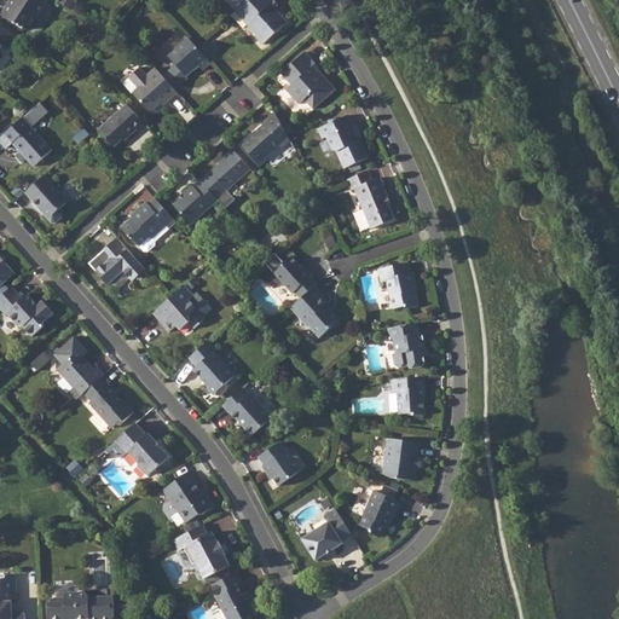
[(9,3),(1,15),(15,24),(16,23),(27,30),(34,29),(38,22),(36,16),(46,0),(13,0),(11,5),(9,3)]
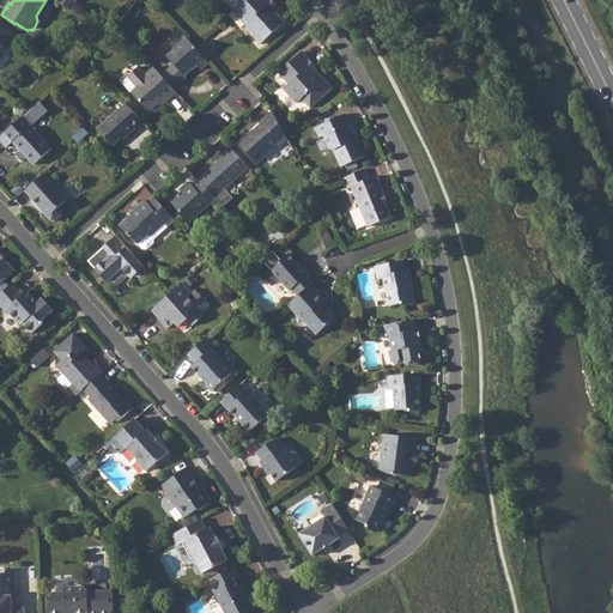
[(241,0),(236,5),(249,18),(244,23),(253,32),(255,30),(262,40),(284,19),(272,6),(268,1),(268,0),(241,0)]
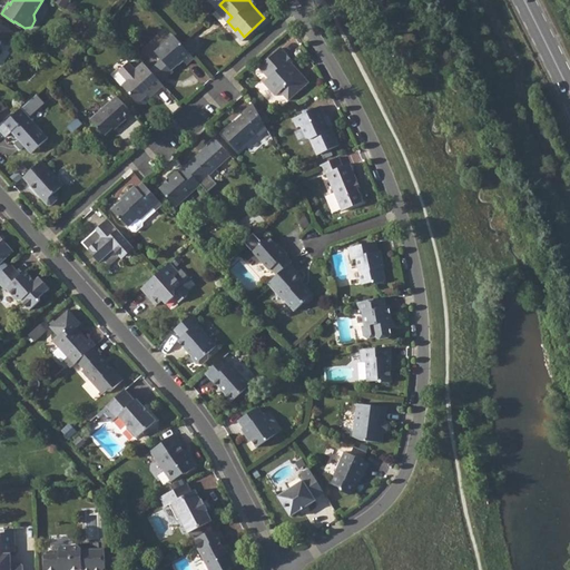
[(17,33),(0,22),(0,46),(2,42),(8,47),(17,33)]
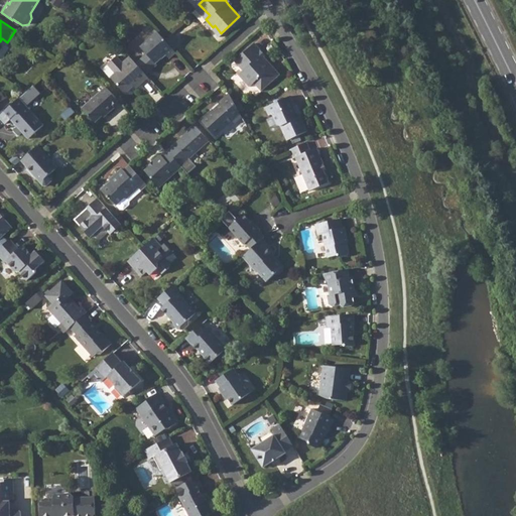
[(162,37),(157,31),(140,46),(155,63),(166,53),(169,57),(175,51),(162,37)]
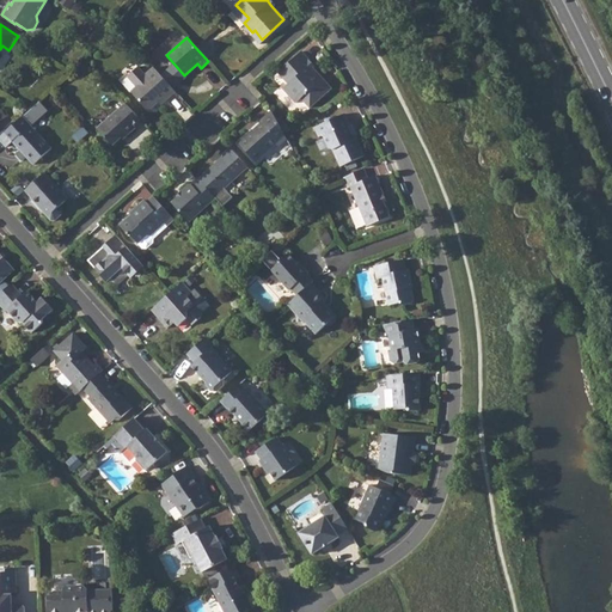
[(305,62),(308,59),(301,50),(277,72),(288,84),(282,89),(294,102),(300,97),(308,106),(325,92),(318,81),(322,78),(311,67),(310,68),(305,62)]
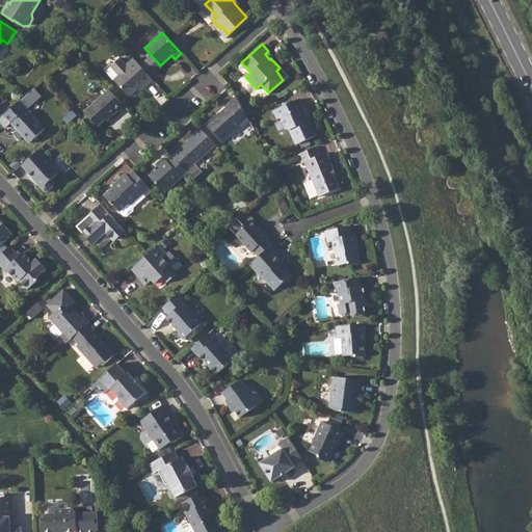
[(152,78),(133,57),(125,63),(120,57),(110,65),(117,75),(113,78),(127,94),(130,94),(136,87),(141,83),(144,85),(150,81),(152,78)]
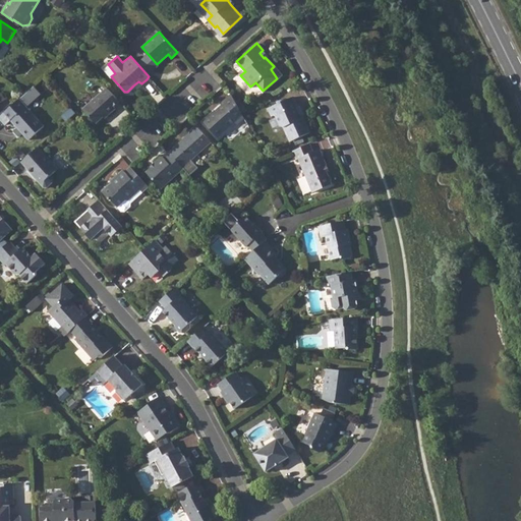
[(95,123),(104,114),(109,110),(110,112),(115,108),(113,106),(119,101),(106,87),(82,108),(95,123)]
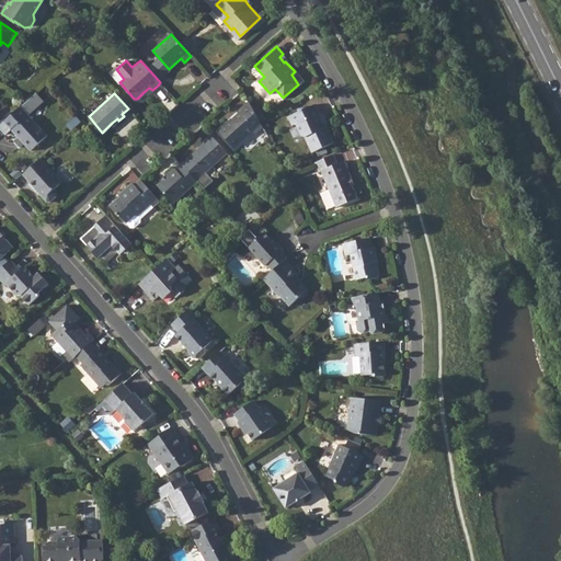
[(260,122),(249,101),(239,110),(241,111),(235,117),(235,119),(231,122),(230,121),(219,130),(235,148),(253,132),(255,134),(263,127),(260,122)]
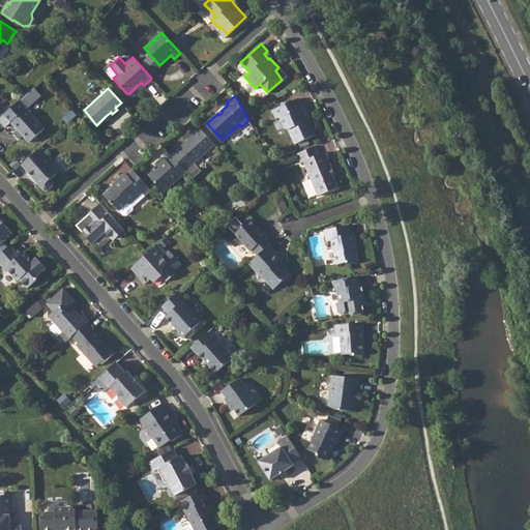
[(298,97),(272,109),(275,117),(277,116),(281,118),(284,126),(288,128),(294,143),(315,134),(306,116),(304,117),(299,106),(301,106),(298,97)]
